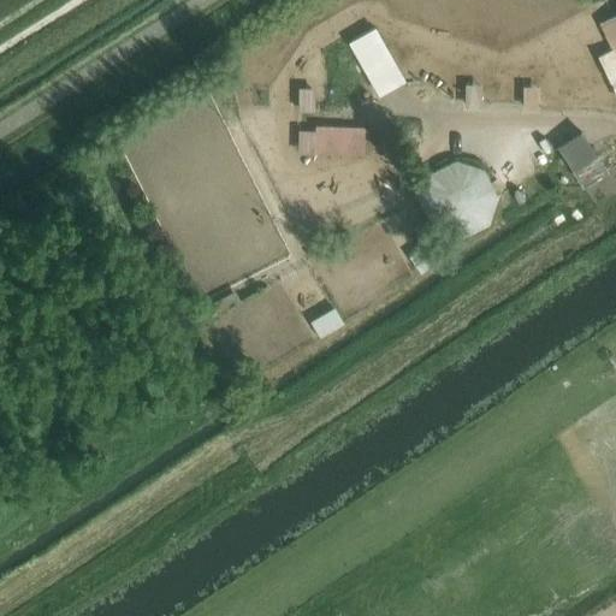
[(615,16),(600,24),(615,57),(615,16)]
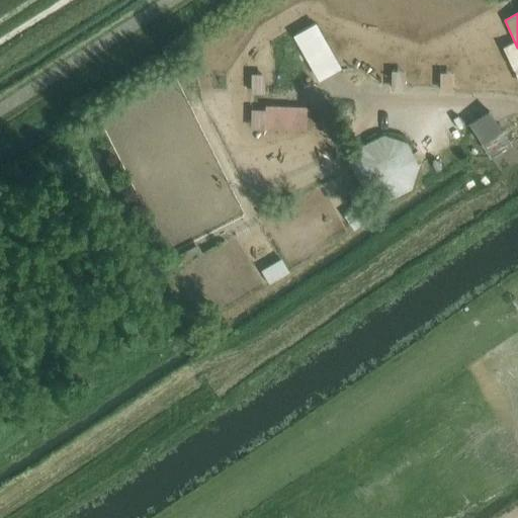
[(320,80),(343,68),(318,21),(294,33),(320,80)]
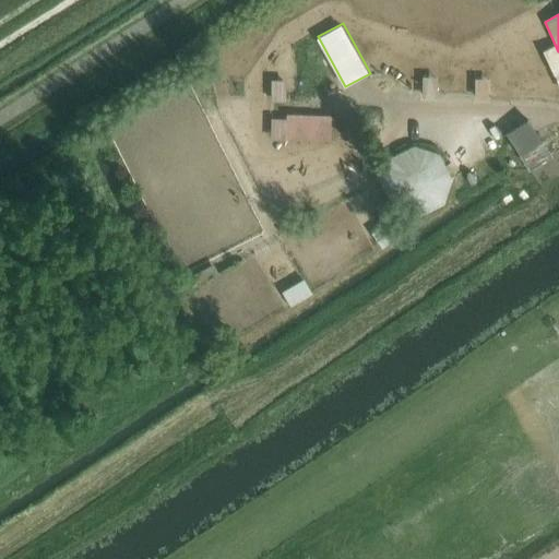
[(425,74),(424,95),(438,95),(439,75),(425,74)]
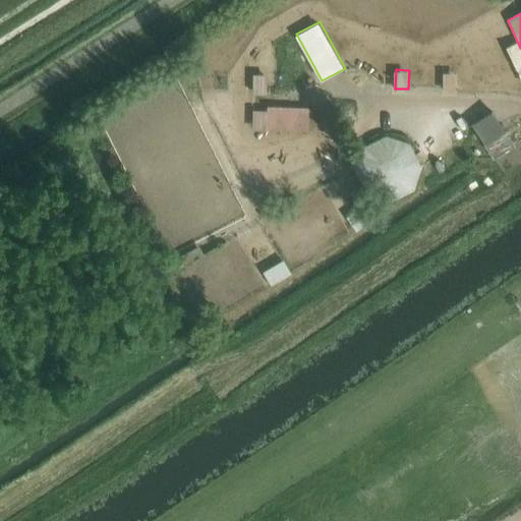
[(254,72),(254,93),(268,92),(268,72),(254,72)]
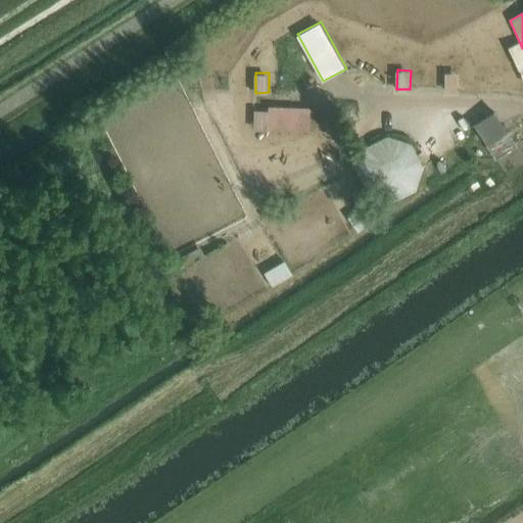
[(312,129),(313,107),(255,105),(254,127),(312,129)]
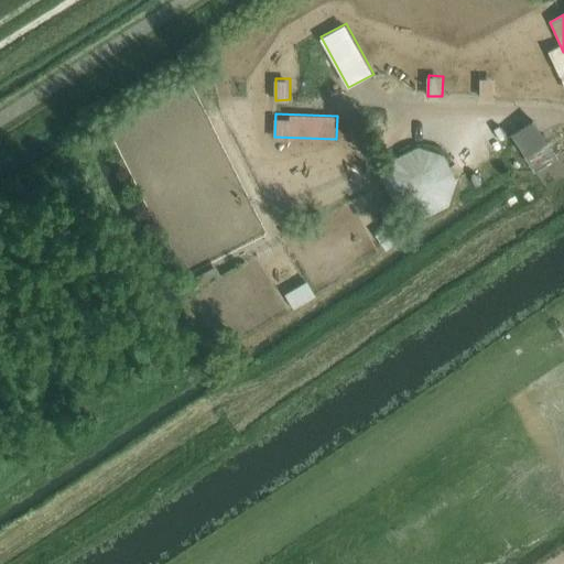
[(511,134),(524,156),(534,173),(557,159),(533,120),(511,134)]
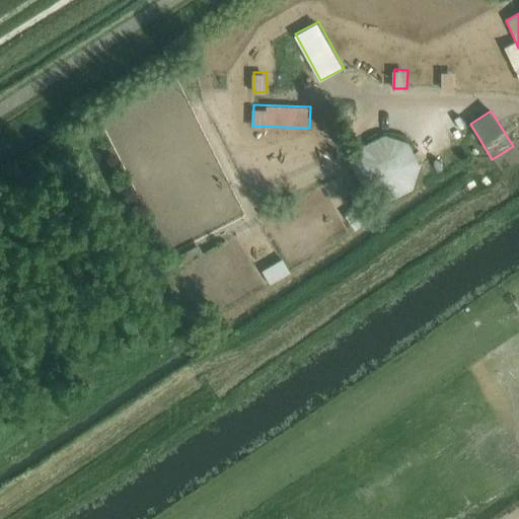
[(354,154),(379,204),(428,178),(402,129),(354,154)]
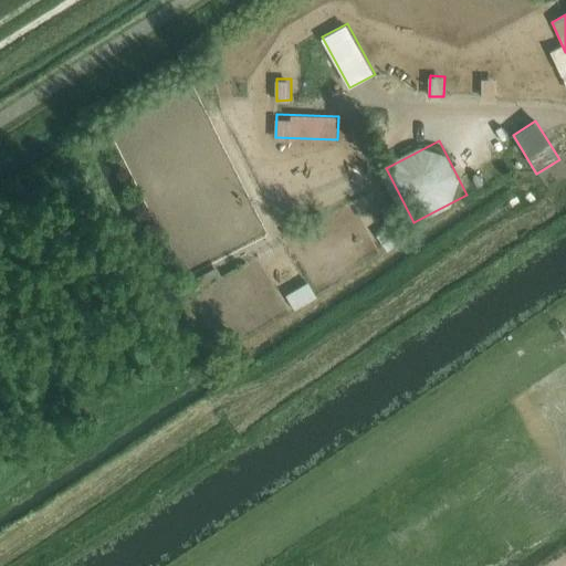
[(307,282),(285,293),(293,307),(315,296),(307,282)]
